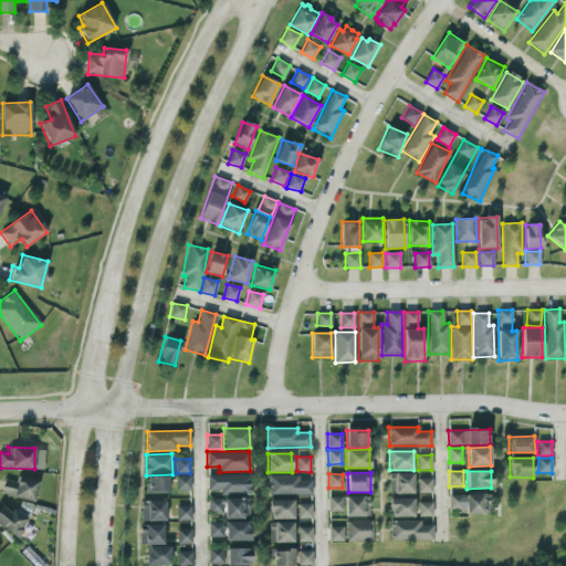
[(412,473),(389,473),(389,493),(413,493),(412,473)]
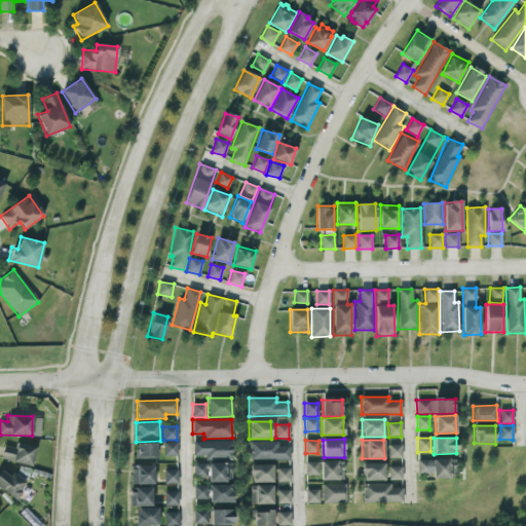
[(233,458),(232,441),(192,442),(193,456),(204,456),(204,459),(233,458)]
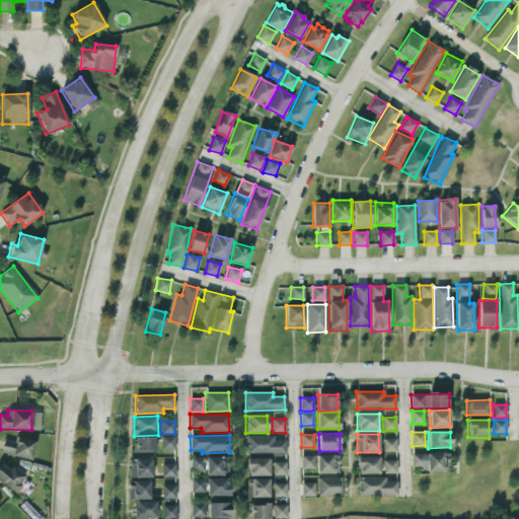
[(245,436),(246,454),(286,453),(285,440),(274,440),(274,435),(245,436)]
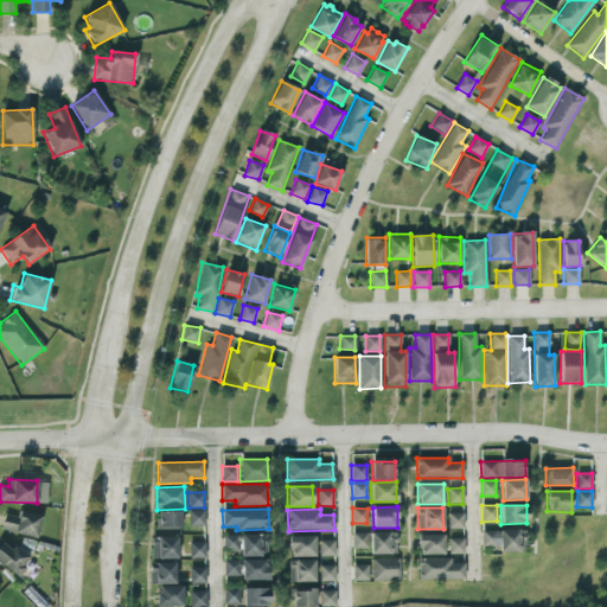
[(204,525),(204,510),(189,510),(189,525),(204,525)]
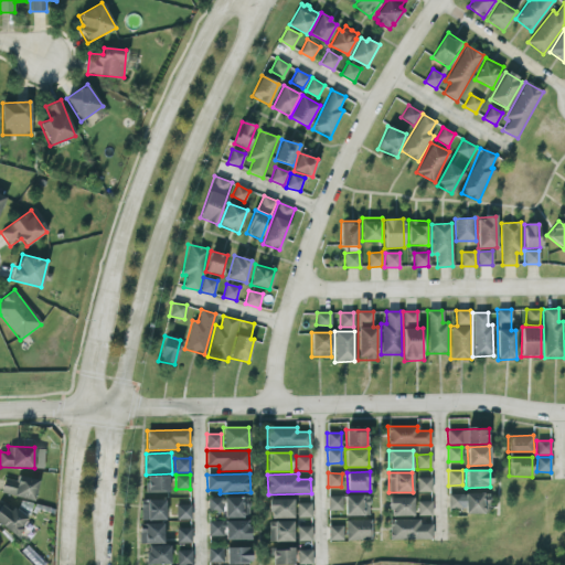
[(16,481),(4,478),(0,493),(33,501),(39,480),(18,476),(16,481)]
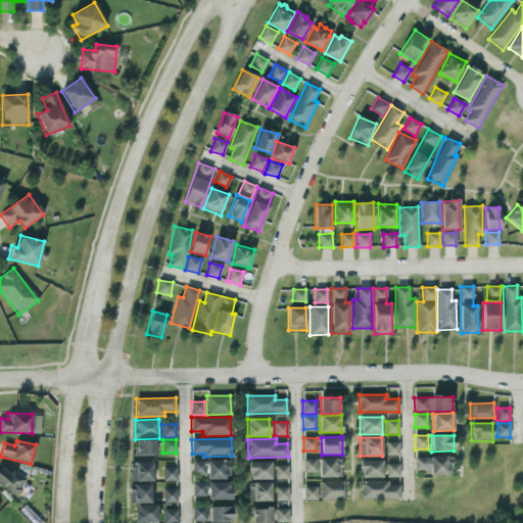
[(134,456),(155,456),(155,440),(135,440),(134,456)]
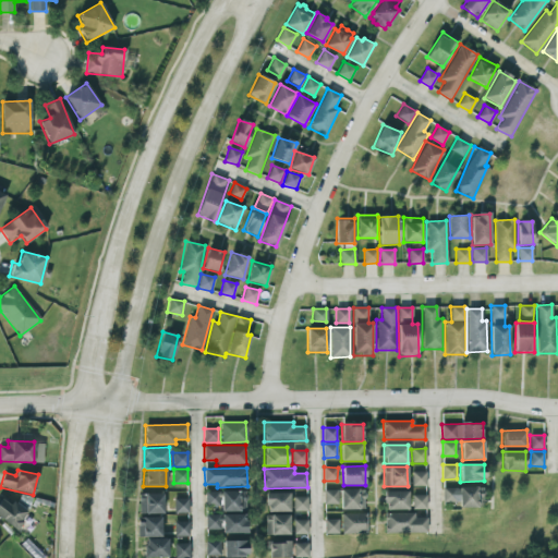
[(425,472),(412,472),(412,486),(426,486),(425,472)]
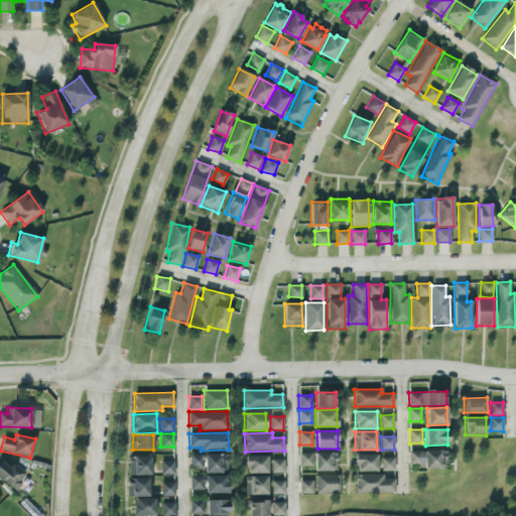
[(424,469),(446,470),(447,450),(424,450),(424,469)]
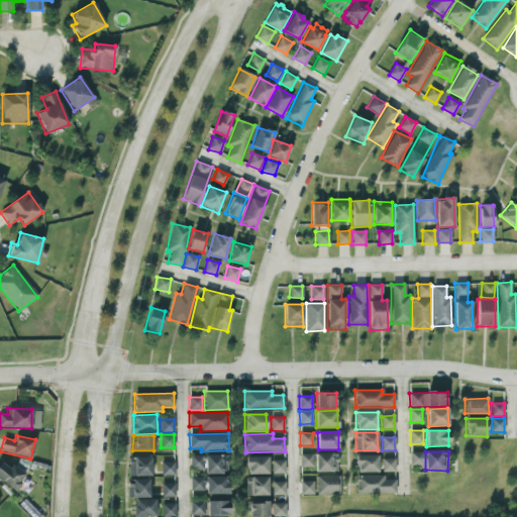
[(410,466),(424,464),(423,452),(410,452),(410,466)]
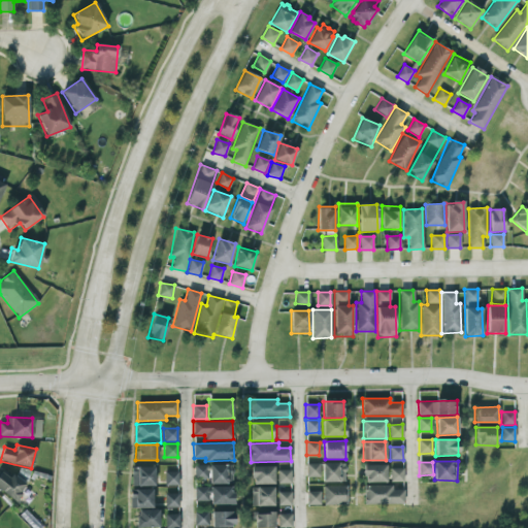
[(320,464),(306,463),(306,476),(320,477),(320,464)]
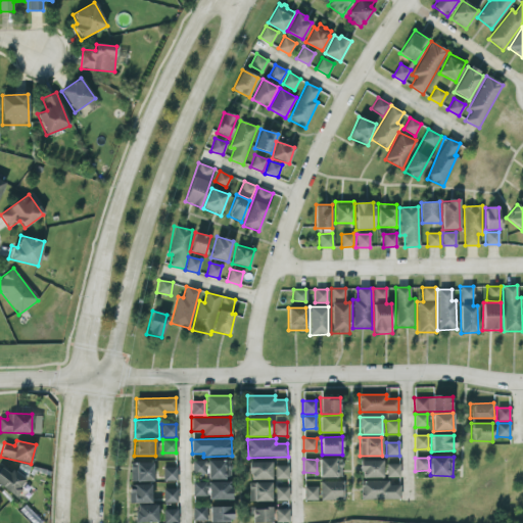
[(319,477),(341,477),(341,459),(318,459),(319,477)]
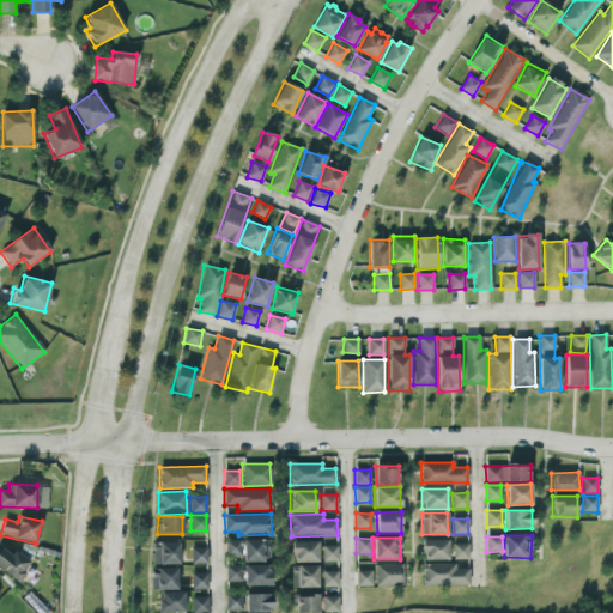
[(225,540),(225,557),(242,557),(242,562),(269,562),(269,539),(225,540)]
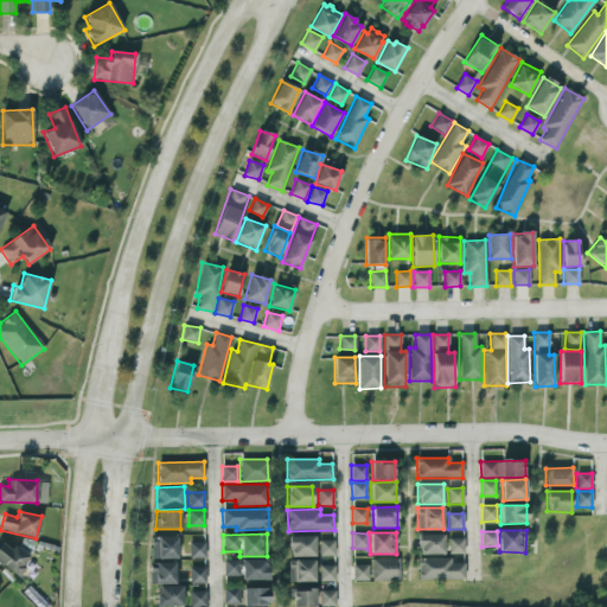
[(443,535),(419,535),(419,554),(443,554),(443,535)]
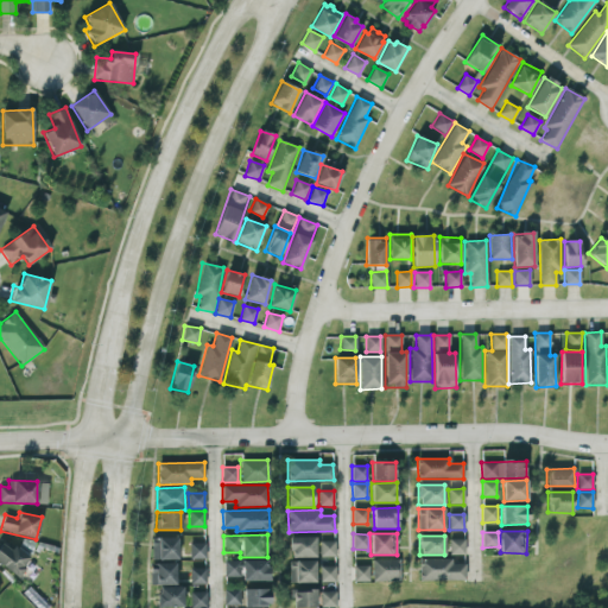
[(289,557),(315,558),(315,537),(289,537),(289,557)]
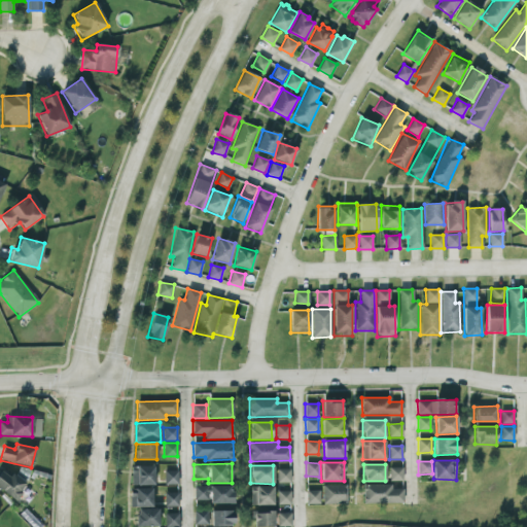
[(132,485),(153,485),(153,466),(131,466),(132,485)]
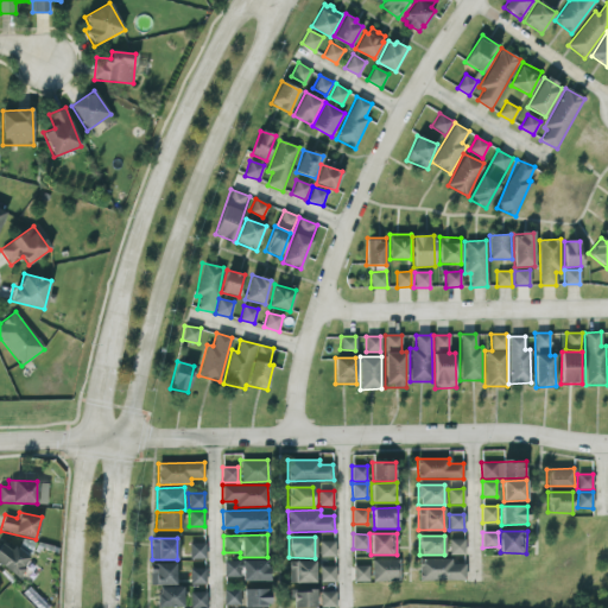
[(0,565),(19,576),(30,556),(0,540),(0,539),(0,565)]
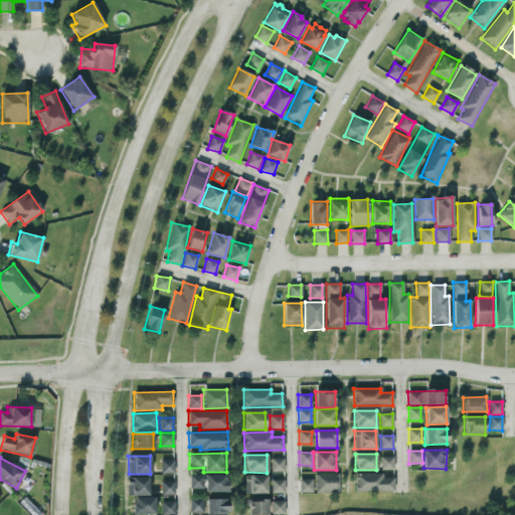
[(393,470),(393,457),(380,457),(381,470),(393,470)]
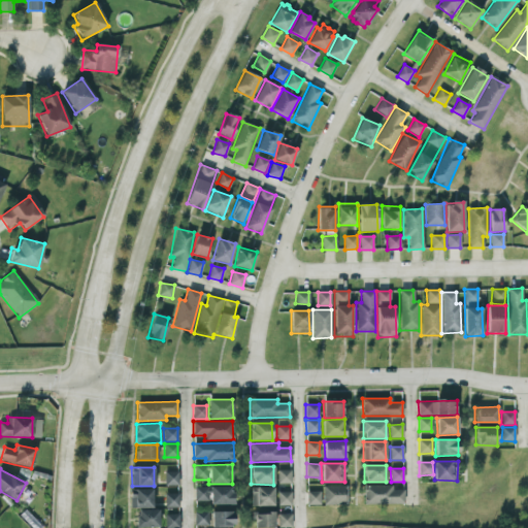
[(276,470),(277,484),(291,484),(290,470),(276,470)]
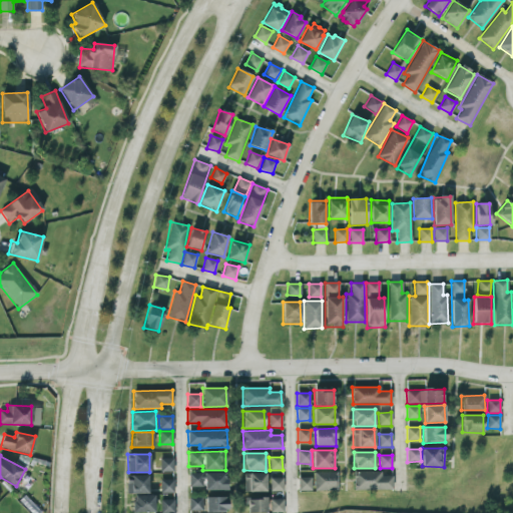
[(172,471),(172,458),(159,458),(159,471),(172,471)]
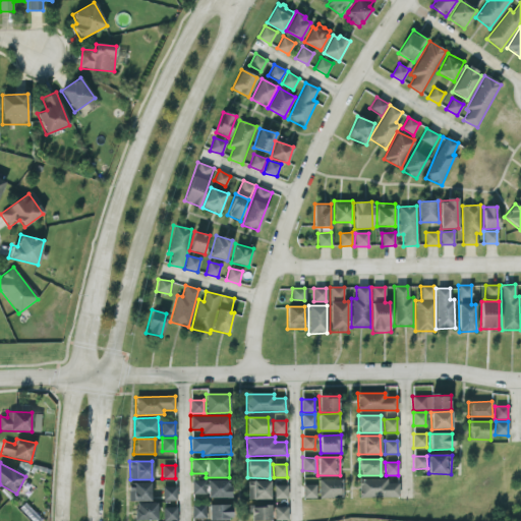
[(399,498),(398,483),(387,483),(387,478),(359,479),(359,499),(399,498)]
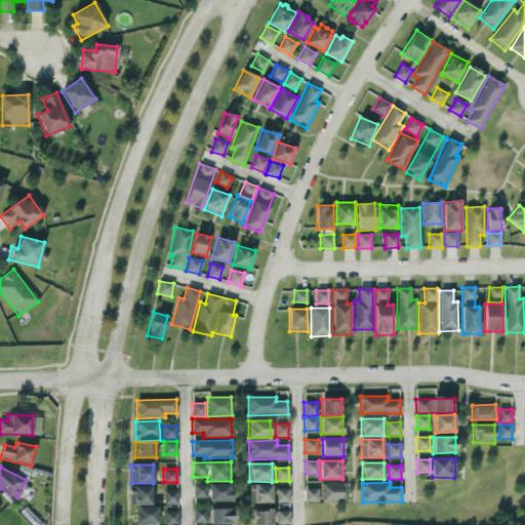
[(209,501),(232,501),(232,483),(209,484),(209,501)]
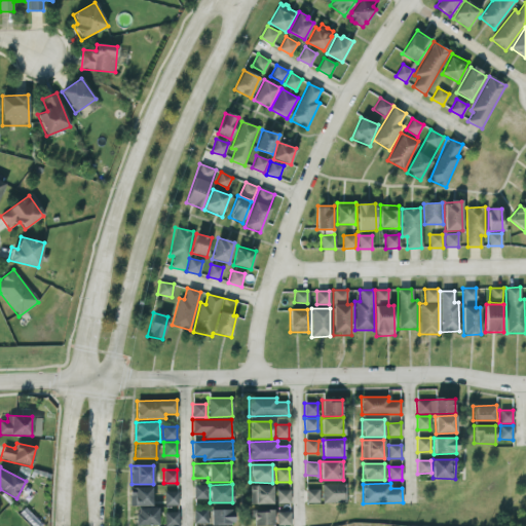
[(323,503),(345,502),(345,484),(322,484),(323,503)]
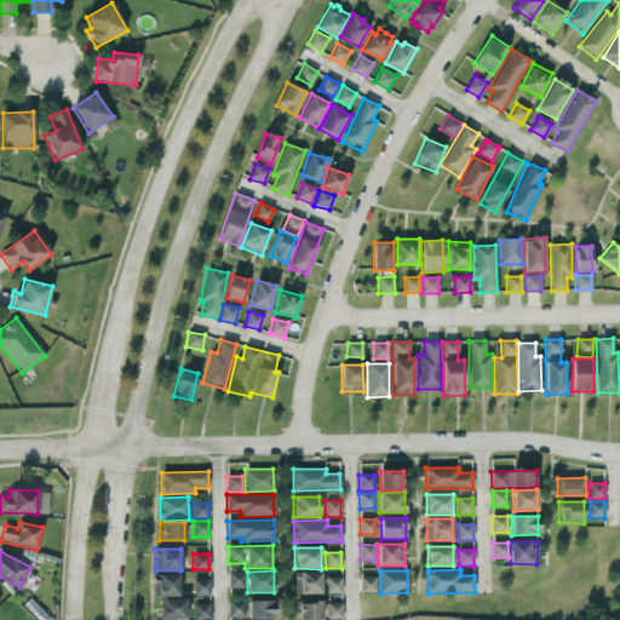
[(245,572),(229,572),(229,589),(246,587),(245,572)]
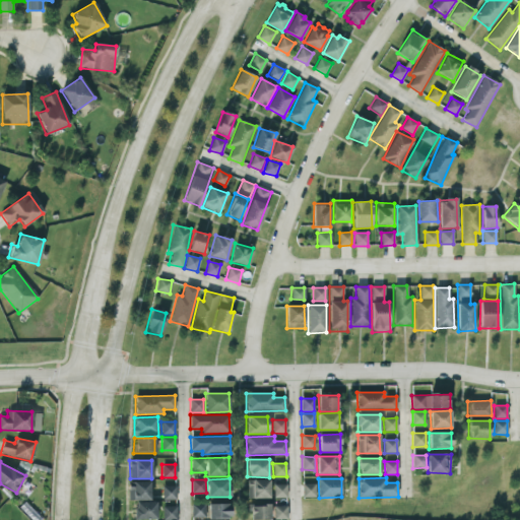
[(269,499),(269,479),(247,479),(247,499),(269,499)]
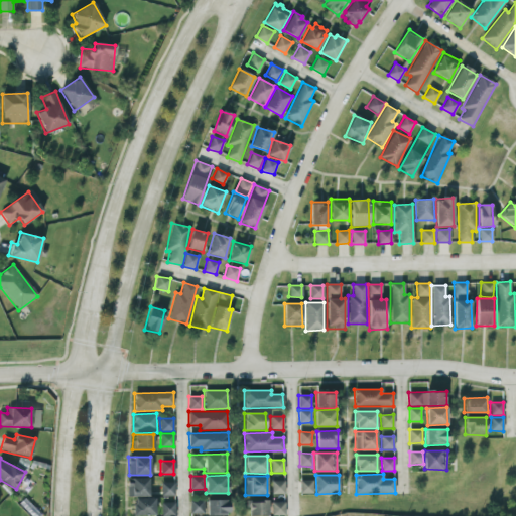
[(149,497),(148,480),(127,480),(127,497),(149,497)]
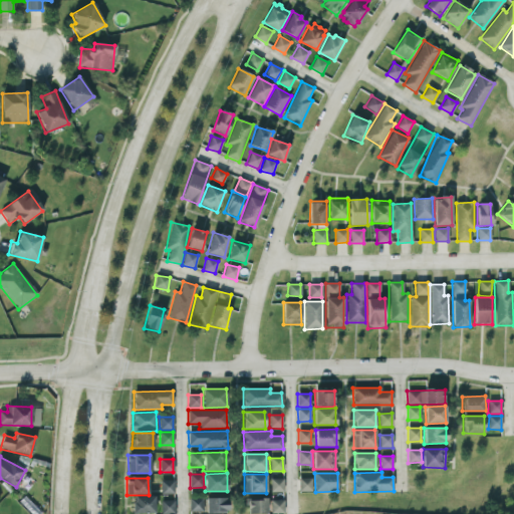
[(311,491),(311,478),(299,478),(299,492),(311,491)]
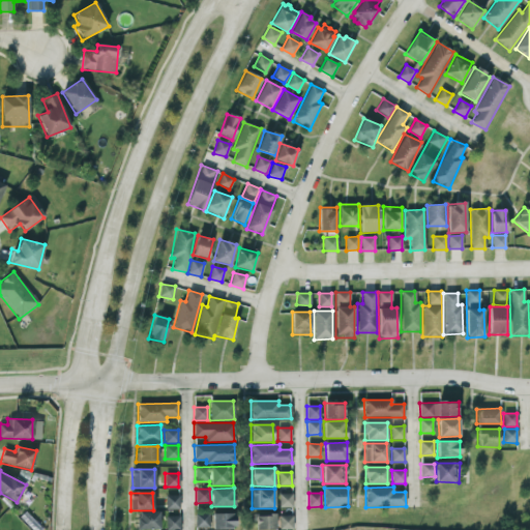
[(292,507),(292,494),(280,494),(278,507),(292,507)]
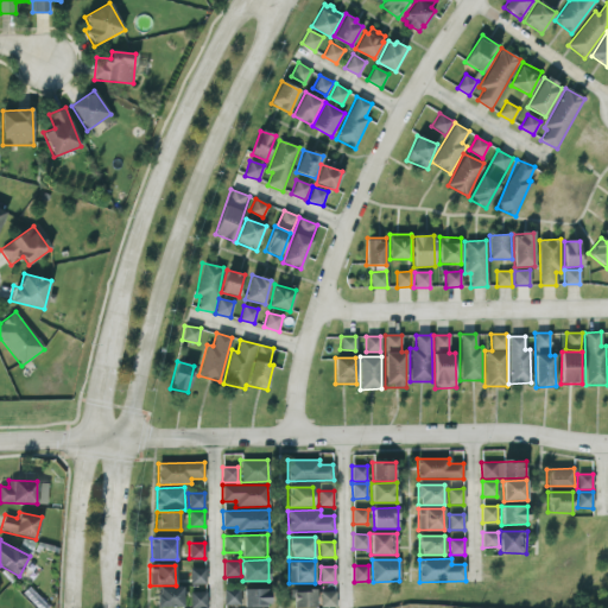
[(190,584),(206,584),(206,569),(190,569),(190,584)]
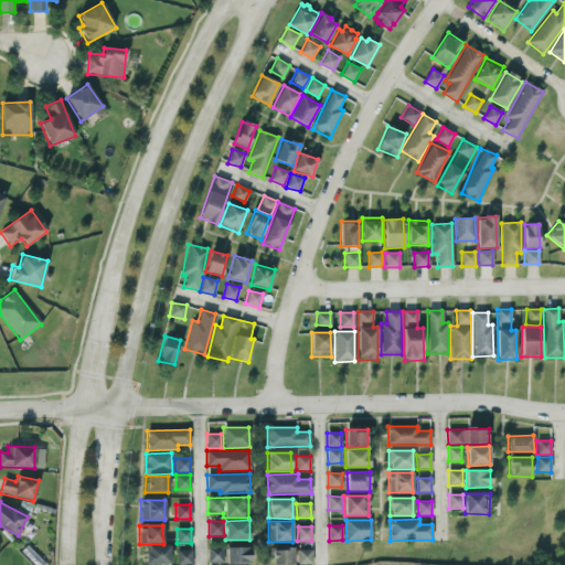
[(146,564),(170,564),(170,545),(146,545),(146,564)]
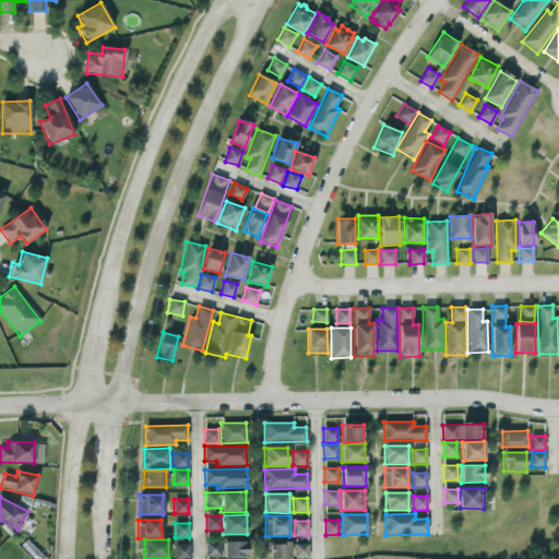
[(221,542),(206,542),(206,556),(221,556),(221,542)]
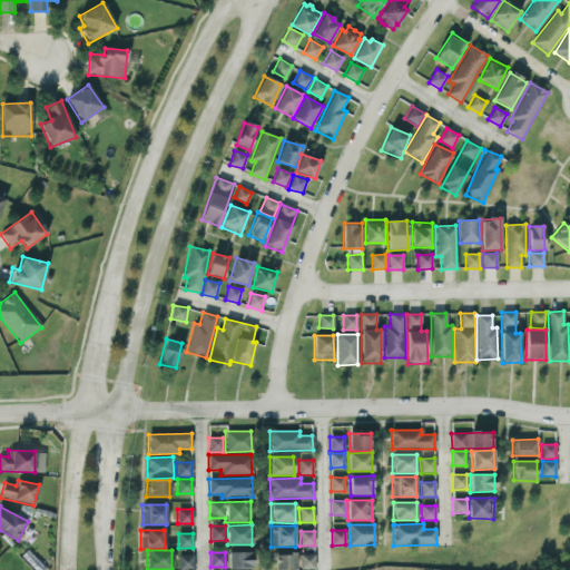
[(228,569),(253,569),(253,552),(228,552),(228,569)]
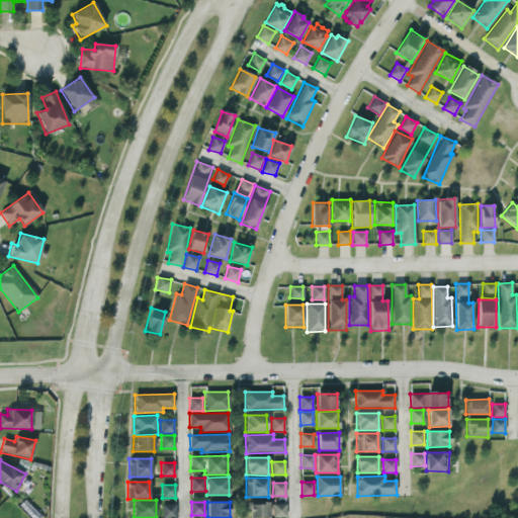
[(269,517),(269,503),(249,503),(249,517),(269,517)]
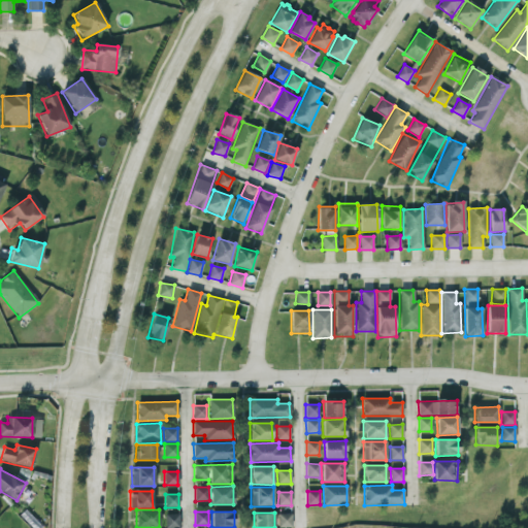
[(165,527),(179,527),(179,514),(165,515),(165,527)]
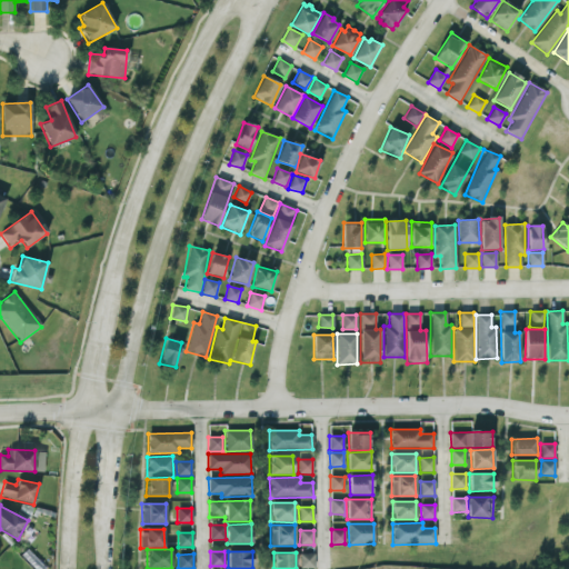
[(315,568),(313,553),(299,553),(300,568),(315,568)]
